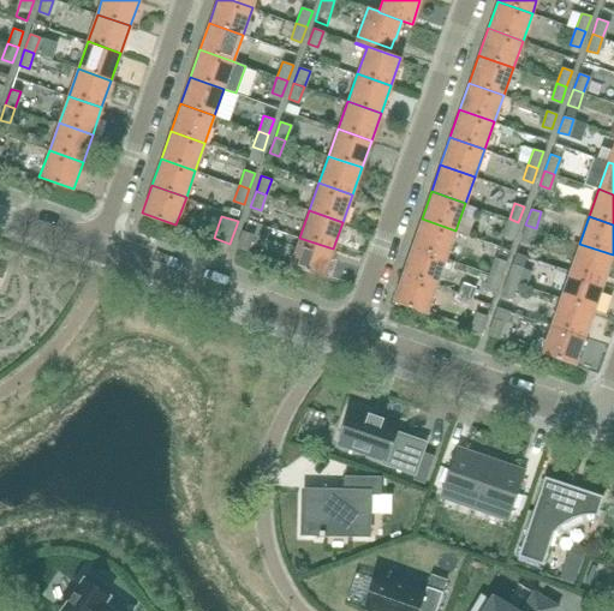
[(446,257),(455,231),(422,219),(412,246),(446,257)]
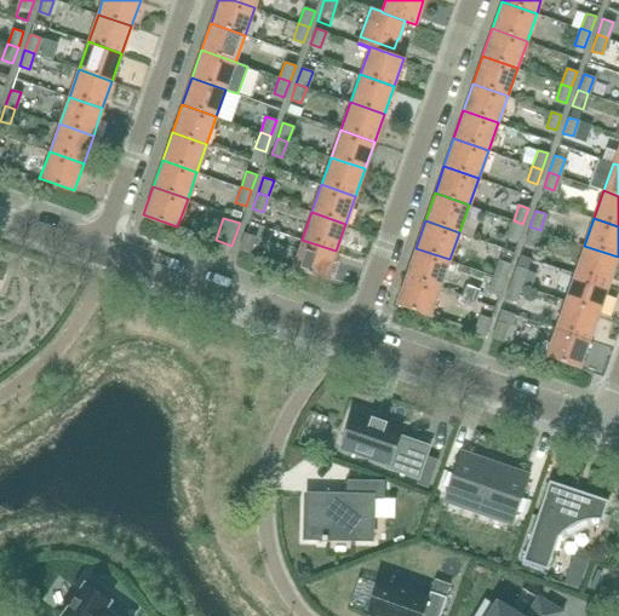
[(517,240),(522,224),(514,220),(508,236),(517,240)]
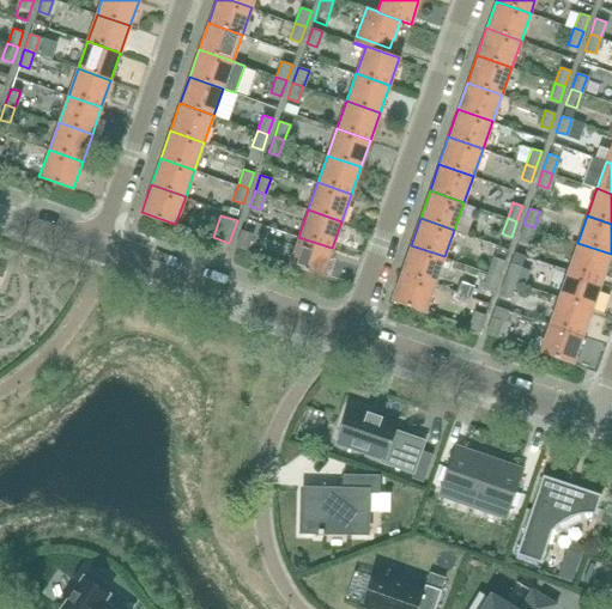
[(528,243),(534,227),(523,224),(519,239),(528,243)]
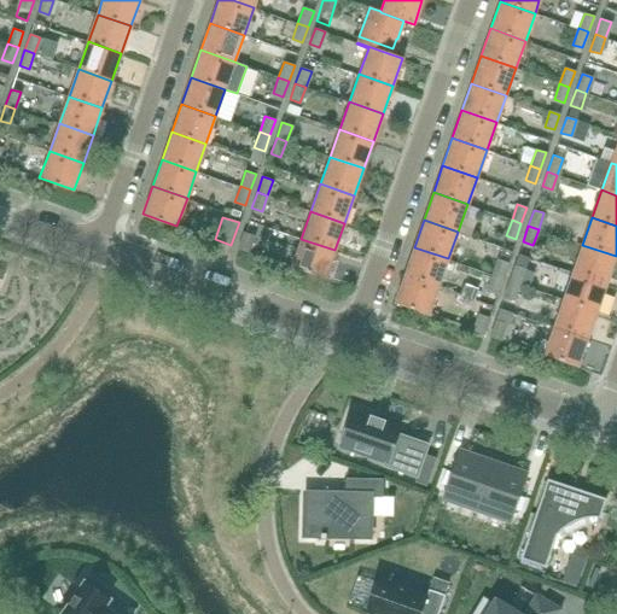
[(248,251),(252,235),(243,232),(238,247),(248,251)]
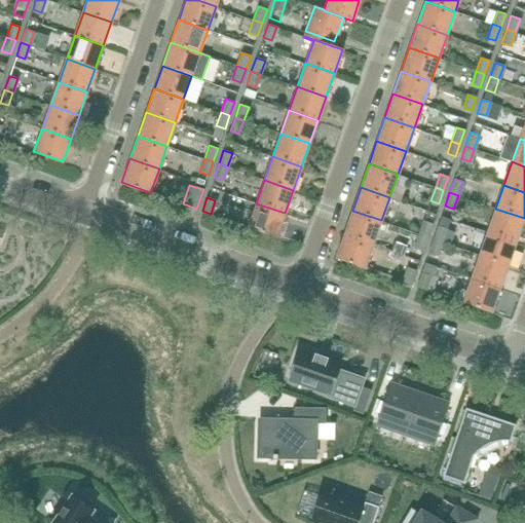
[(276,236),(285,213),(256,203),(248,226),(276,236)]
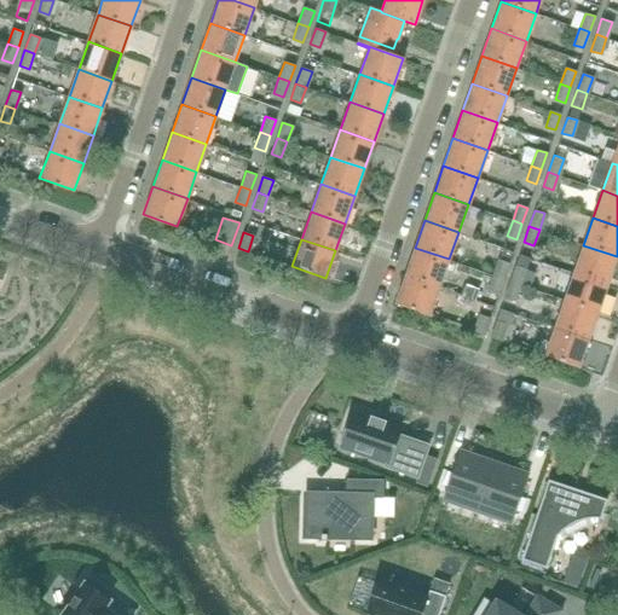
[(607,284),(617,256),(583,245),(573,272),(607,284)]
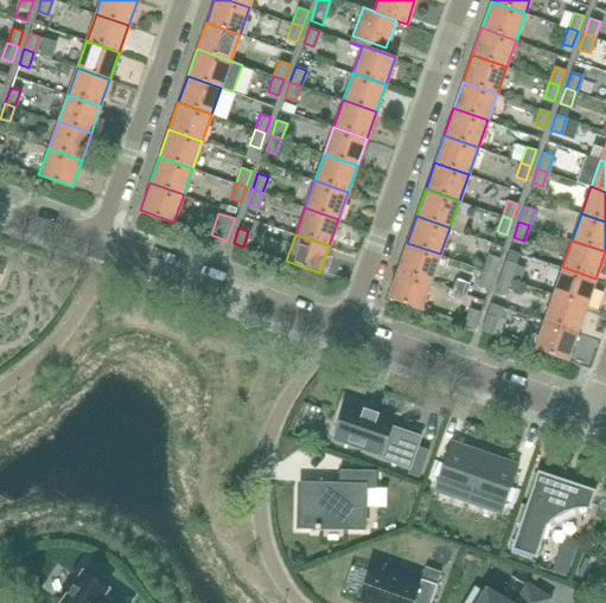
[(431,281),(440,254),(407,243),(397,269),(431,281)]
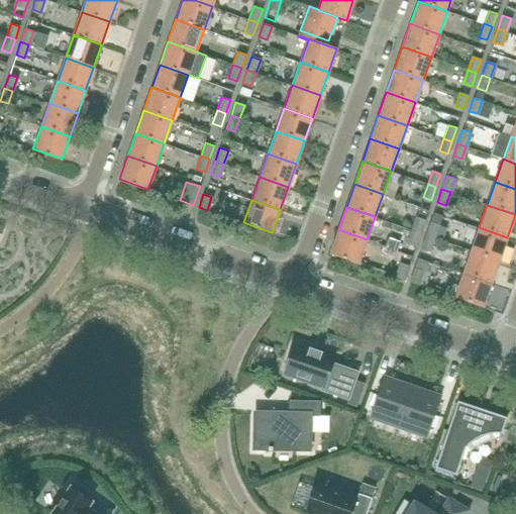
[(412,230),(420,232),(424,219),(416,216),(412,230)]
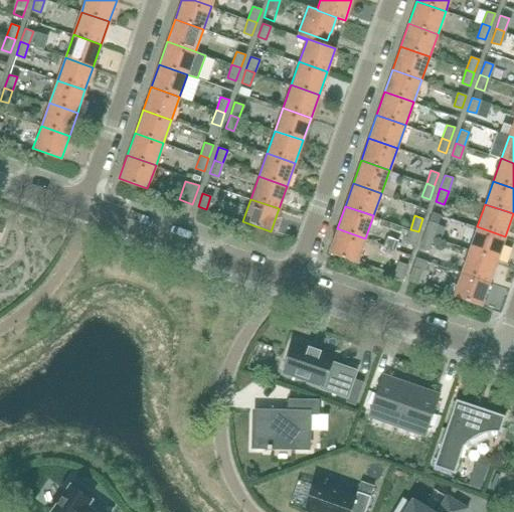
[(423,233),(433,236),(437,223),(429,220),(423,233)]
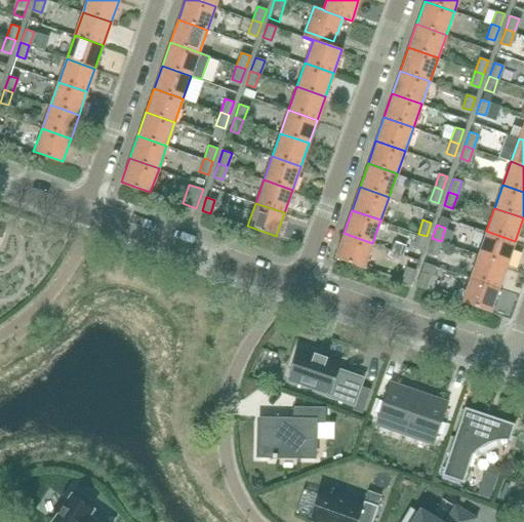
[(507,265),(515,241),(486,231),(478,254),(507,265)]
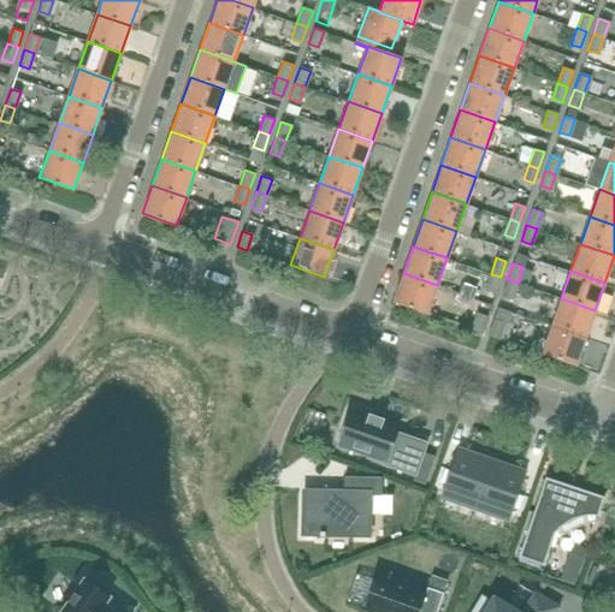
[(427,313),(437,285),(403,273),(394,301),(427,313)]
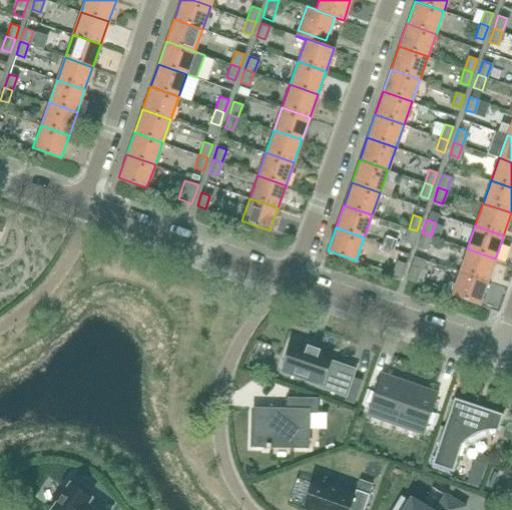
[(412,243),(417,230),(409,228),(404,241),(412,243)]
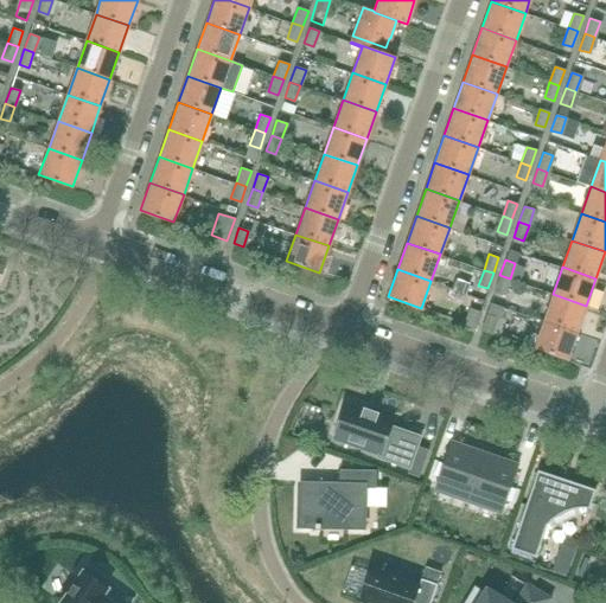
[(504,294),(510,278),(499,275),(495,290),(504,294)]
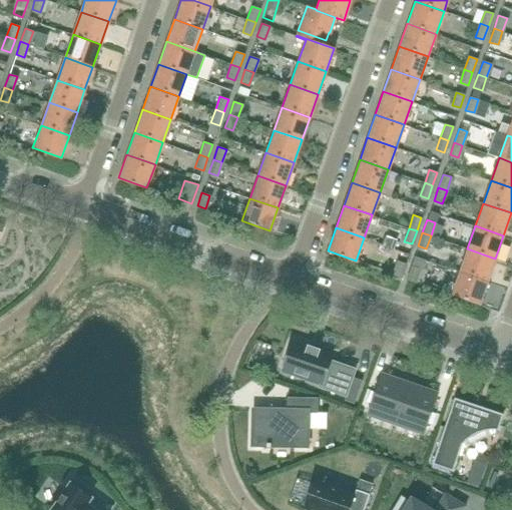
[(487,281),(495,259),(467,248),(459,271),(487,281)]
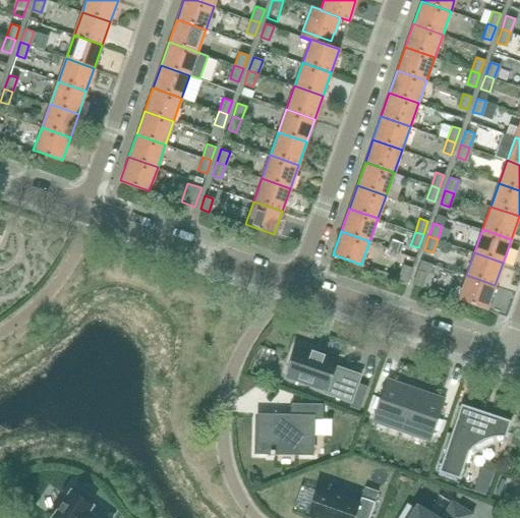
[(407,281),(411,268),(403,265),(399,278),(407,281)]
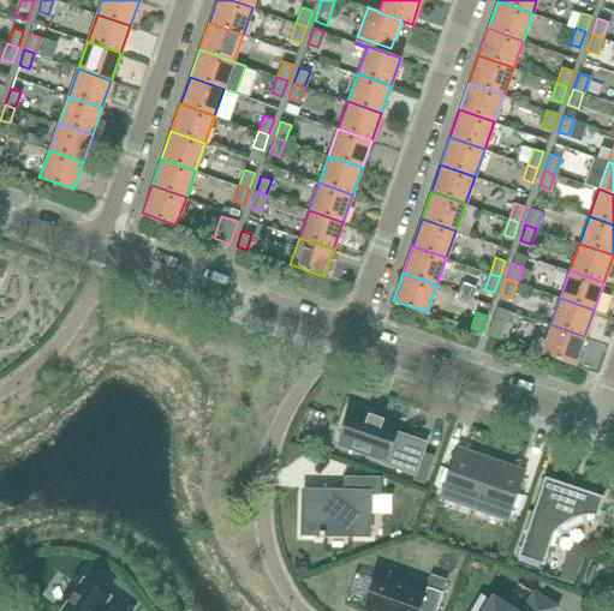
[(498,337),(502,322),(493,318),(487,334),(498,337)]
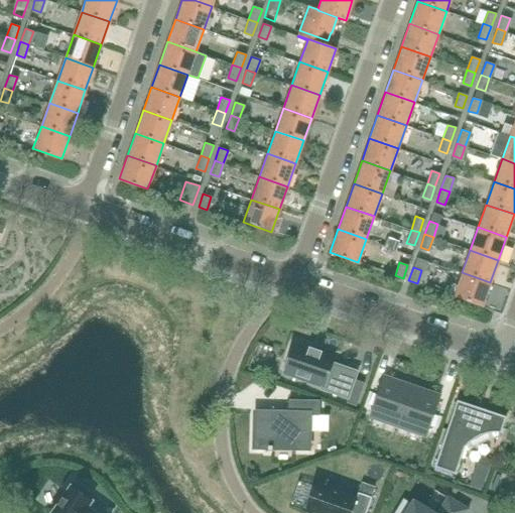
[(482,305),(490,282),(462,272),(454,296),(482,305)]
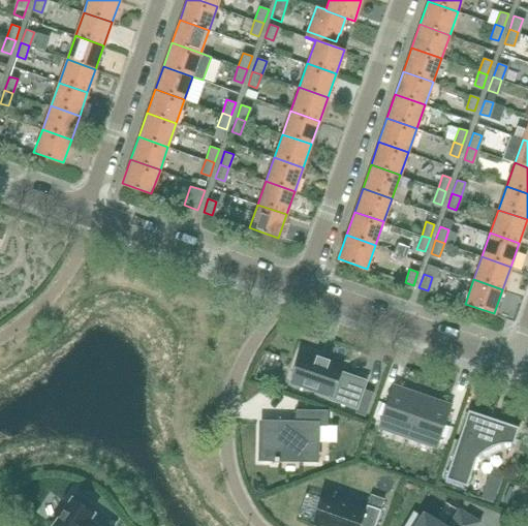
[(301,351),(290,381),(330,396),(329,398),(355,407),(365,379),(343,372),(340,371),(341,366),(301,351)]
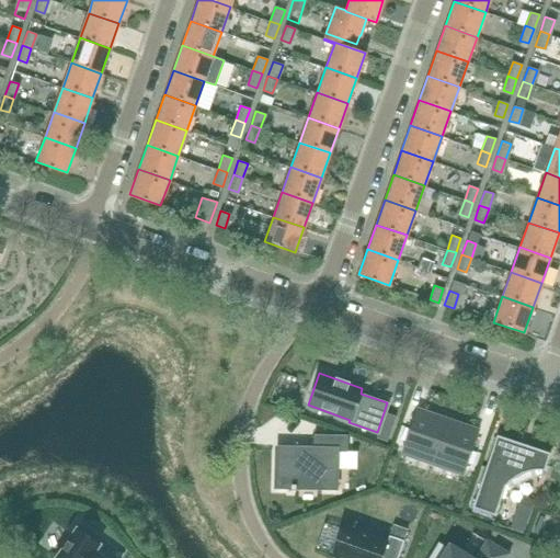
[(415,407),(402,446),(419,452),(416,458),(431,464),(447,418),(415,407)]
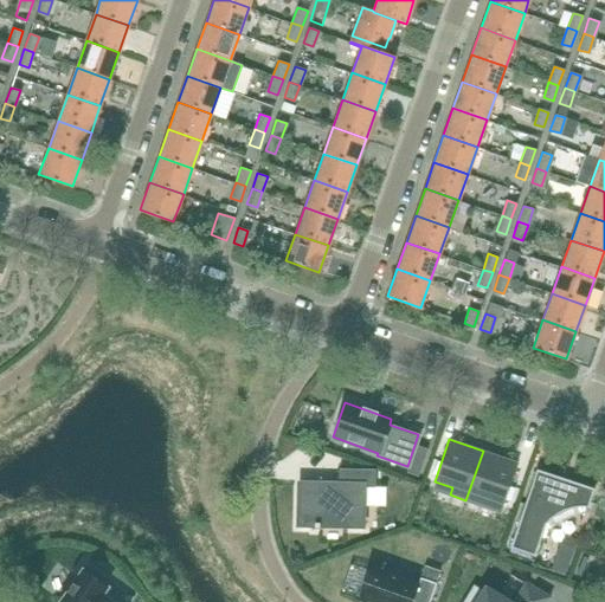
[(483,451),(465,500),(481,505),(483,498),(502,505),(516,463),(483,451)]
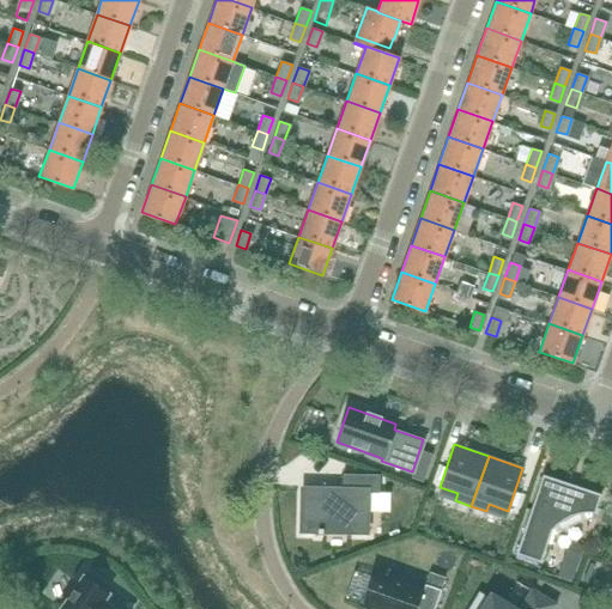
[(600,493),(575,486),(567,482),(541,474),(516,553),(540,561),(551,529),(556,523),(563,518),(570,515),(579,512),(587,511),(594,512),(600,493)]
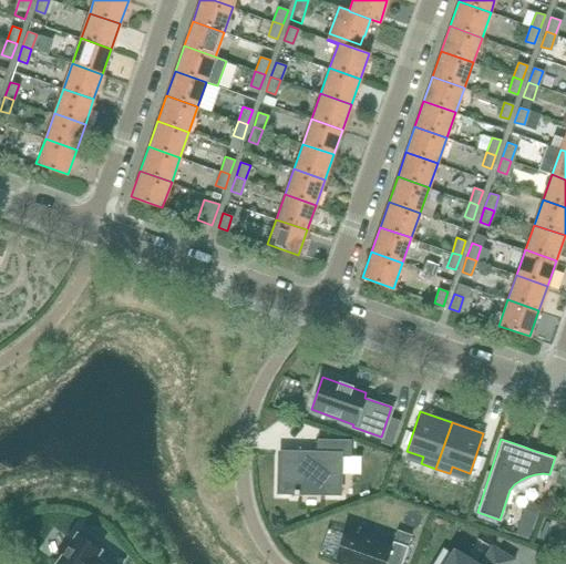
[(350,454),(350,440),(340,440),(318,440),(318,454),(279,453),(279,491),(340,492),(340,454),(350,454)]
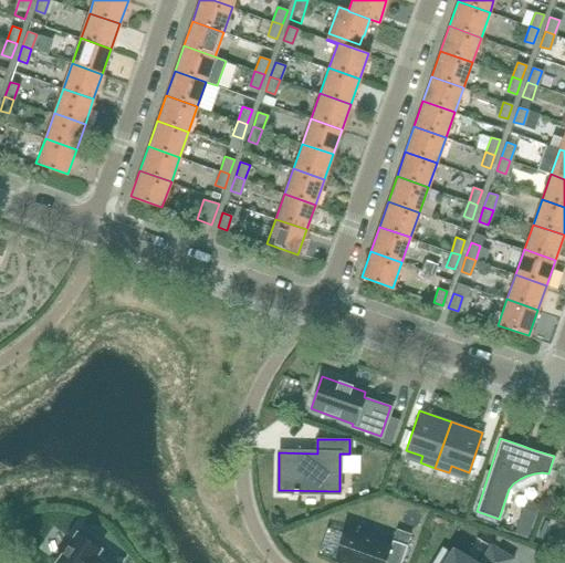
[(389,545),(344,530),(334,560),(343,562),(399,562),(407,544),(391,539),(389,545)]
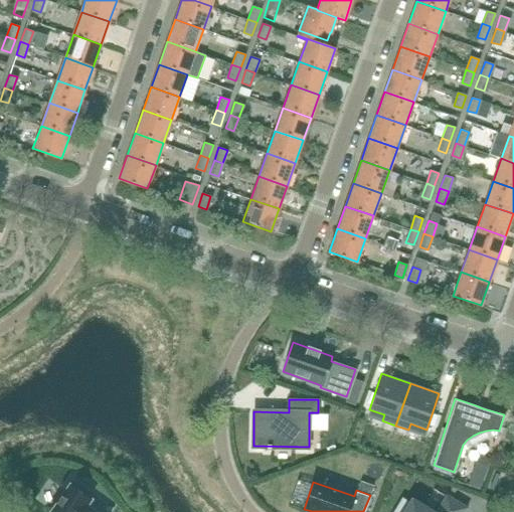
[(96,511),(86,505),(90,499),(67,484),(46,511),(96,511)]
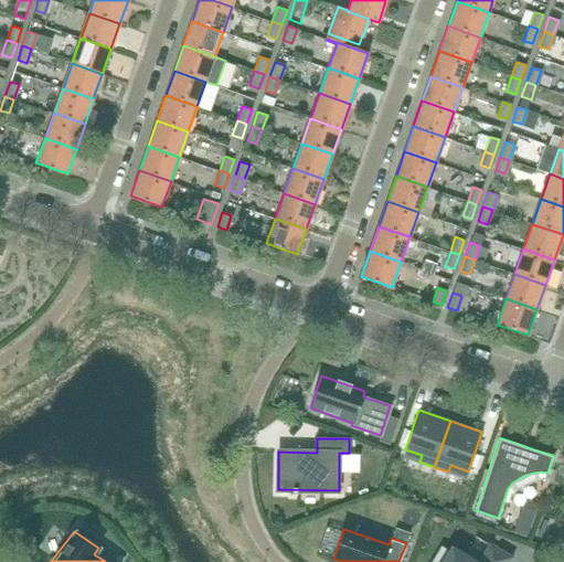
[(478,561),(470,561),(453,551),(446,561),(508,561),(512,557),(490,543),(478,561)]
